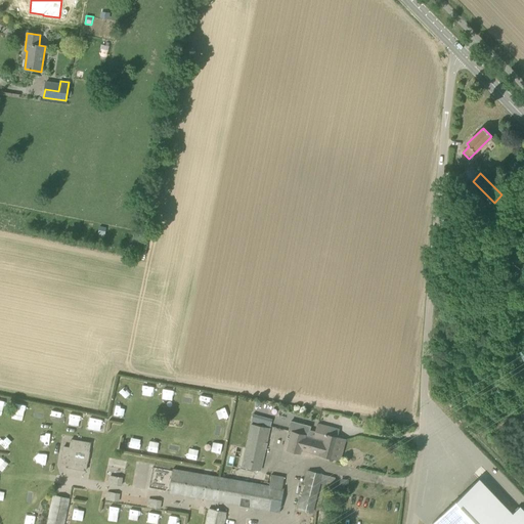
[(468,185),(456,197),(474,215),(486,203),(468,185)]
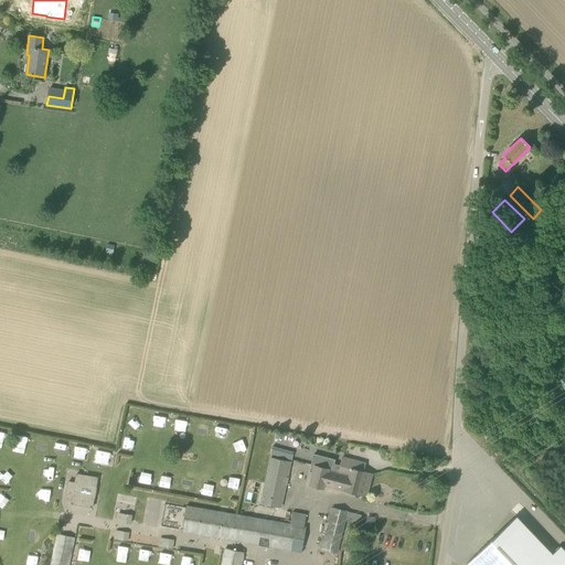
[(183,433),(185,420),(174,419),(173,430),(183,433)]
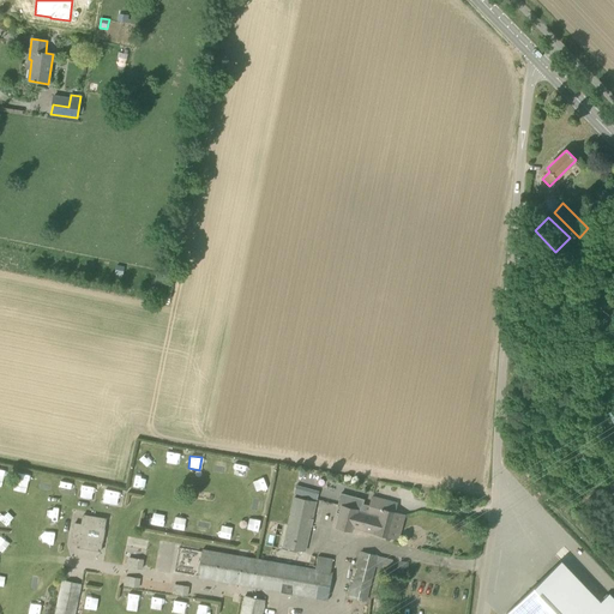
[(210,476),(222,479),(226,462),(214,459),(210,476)]
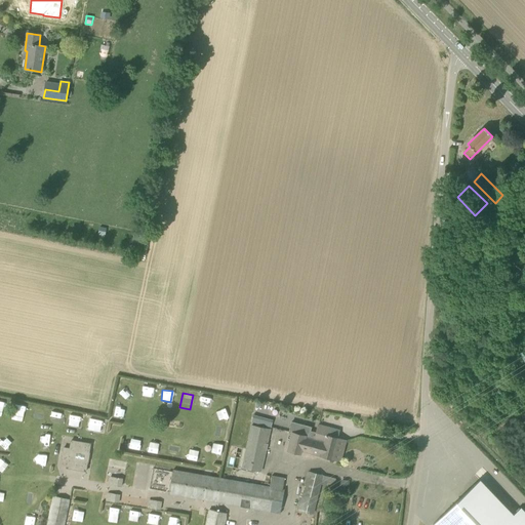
[(202,396),(199,411),(209,413),(213,399),(202,396)]
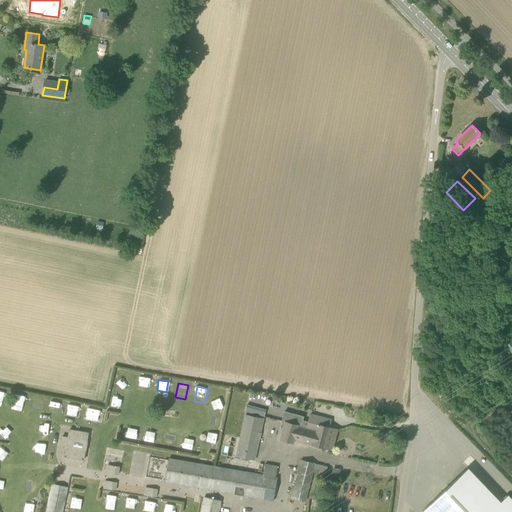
[(221,399),(212,401),(214,408),(223,406),(221,399)]
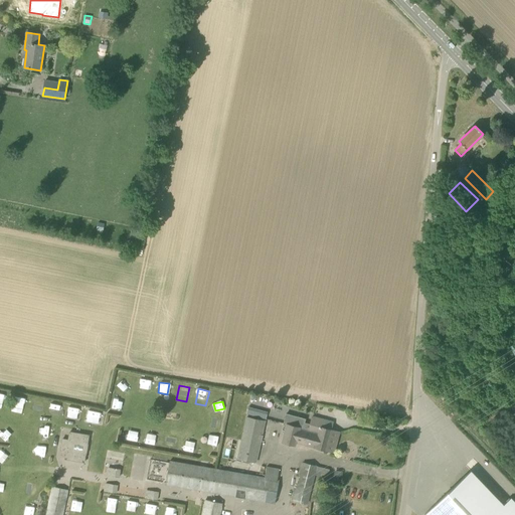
[(32,408),(41,411),(43,404),(34,402),(32,408)]
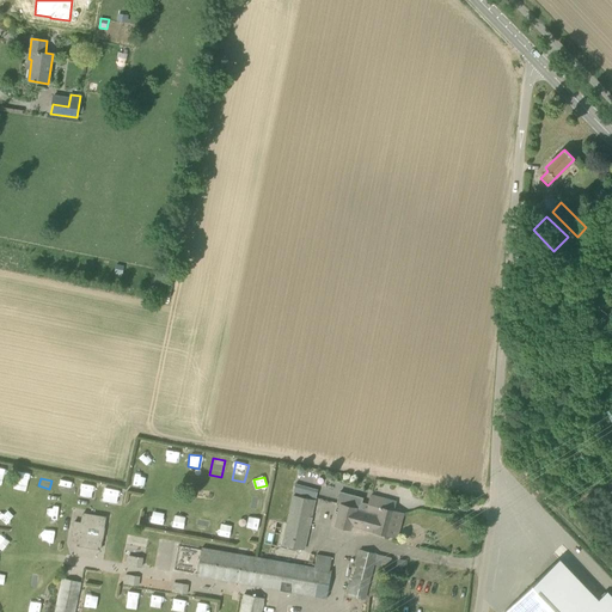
[(60,493),(71,494),(72,482),(61,481),(60,493)]
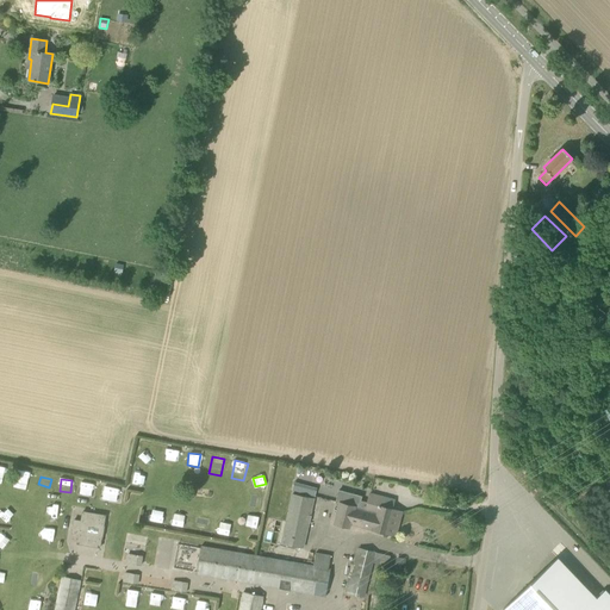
[(92,496),(94,484),(81,481),(79,493),(92,496)]
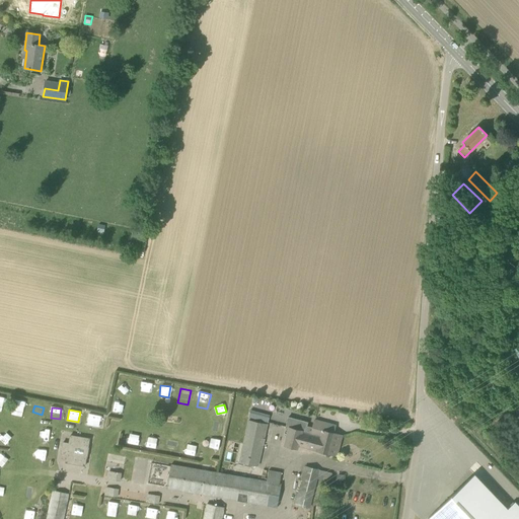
[(86,425),(99,427),(101,416),(88,413),(86,425)]
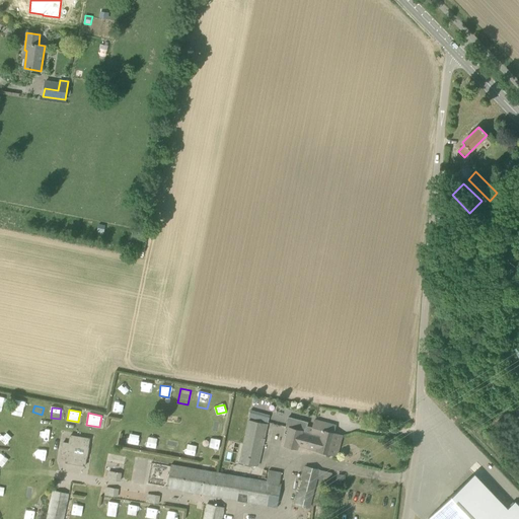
[(308,422),(288,417),(285,428),(289,429),(285,446),(297,449),(297,445),(328,454),(334,433),(336,426),(314,420),(312,427),(307,426),(308,422)]
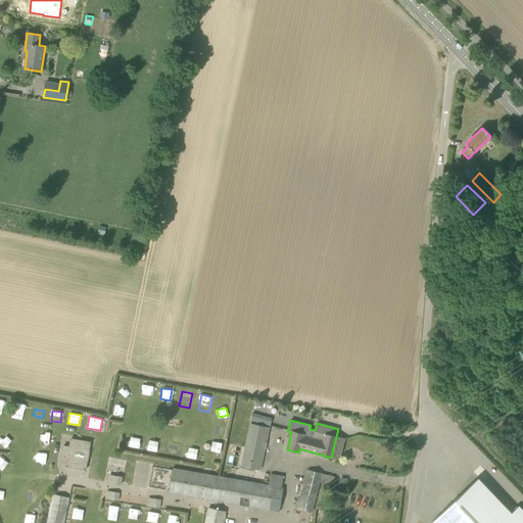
[(240,466),(248,468),(259,470),(259,467),(262,467),(270,428),(249,423),(240,466)]
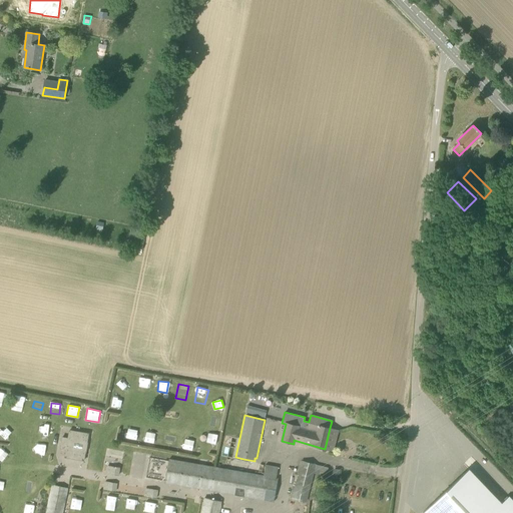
[(0,431),(0,432),(5,439),(16,429),(10,423),(0,431)]
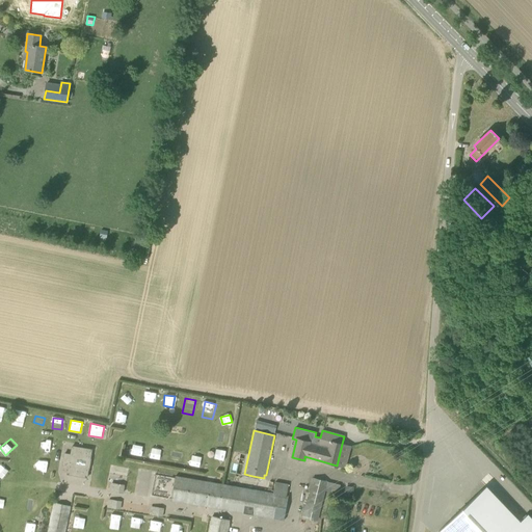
[(38,439),(37,446),(49,447),(50,440),(38,439)]
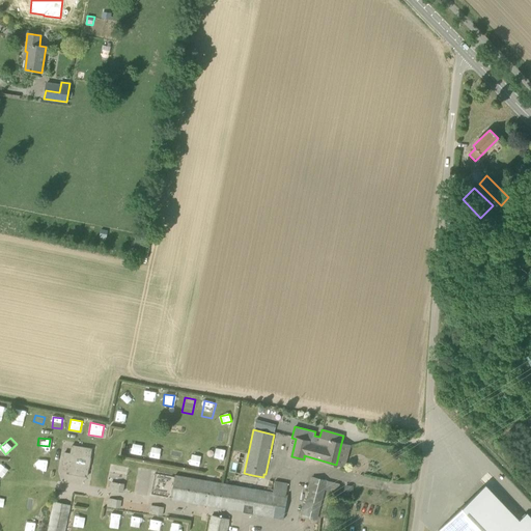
[(132,452),(140,453),(141,442),(133,442),(132,452)]
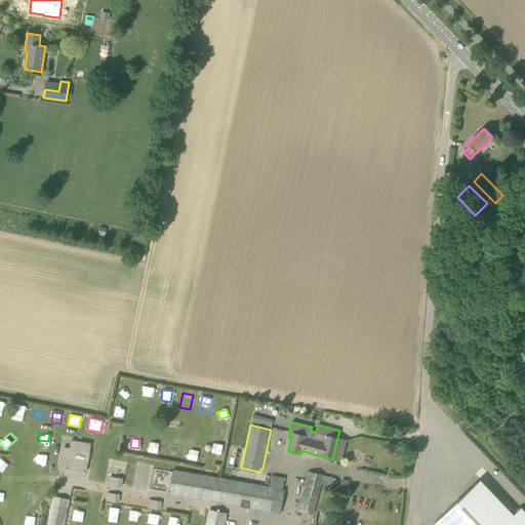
[(152,438),(151,451),(159,451),(160,438),(152,438)]
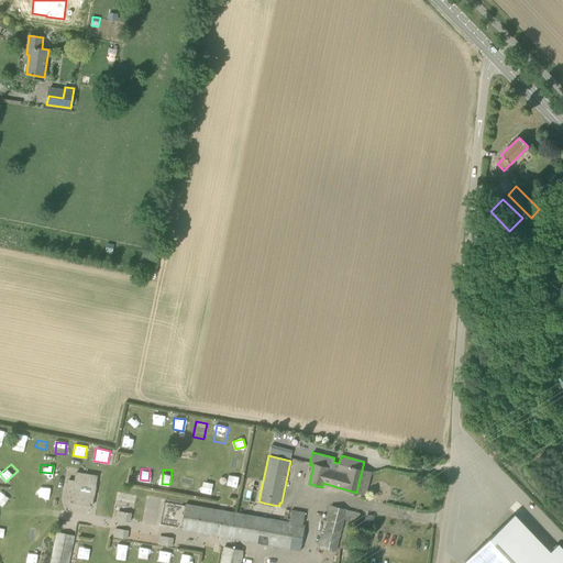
[(74,492),(72,503),(92,506),(97,475),(76,472),(75,479),(68,478),(66,490),(74,492)]
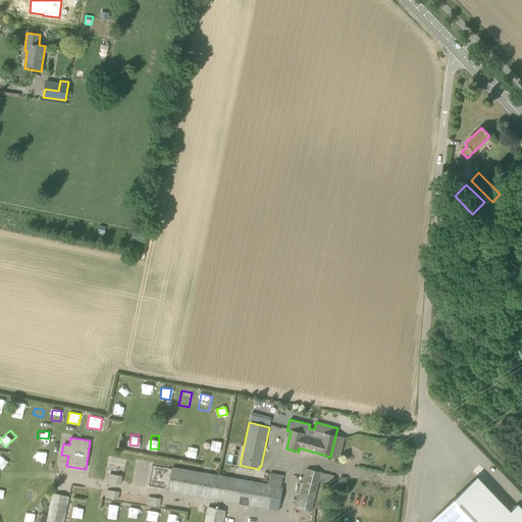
[(213,441),(209,451),(216,455),(221,446),(213,441)]
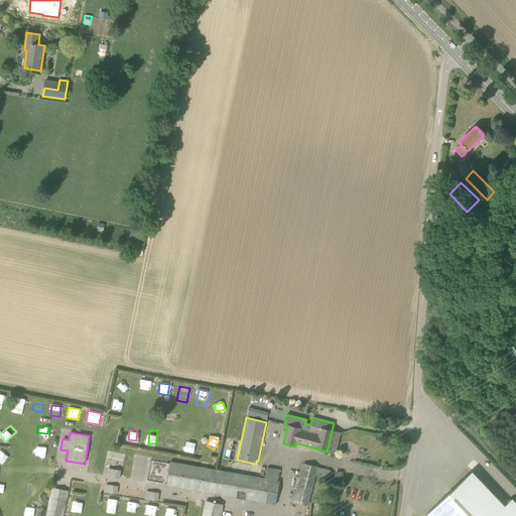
[(194,452),(197,443),(187,441),(185,449),(194,452)]
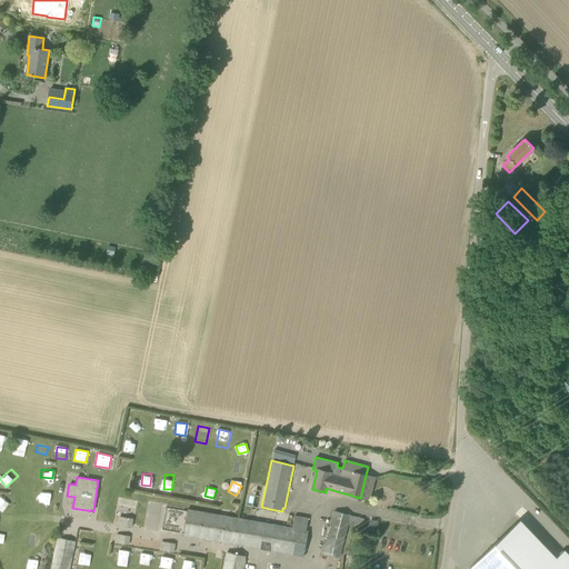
[(49,502),(50,493),(36,492),(35,501),(49,502)]
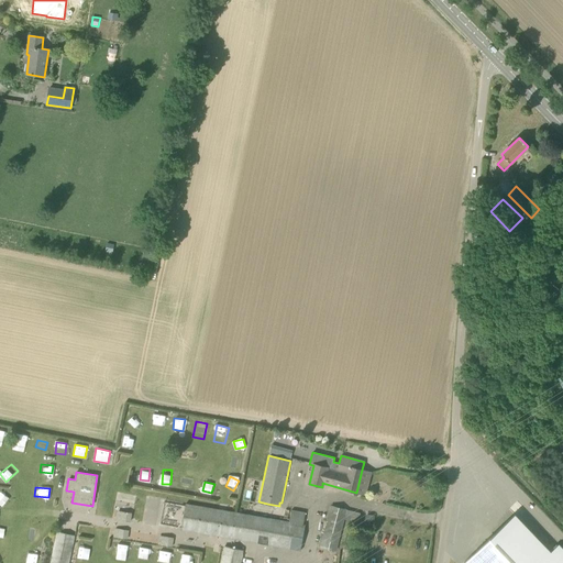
[(0,504),(4,508),(11,501),(0,493),(0,504)]
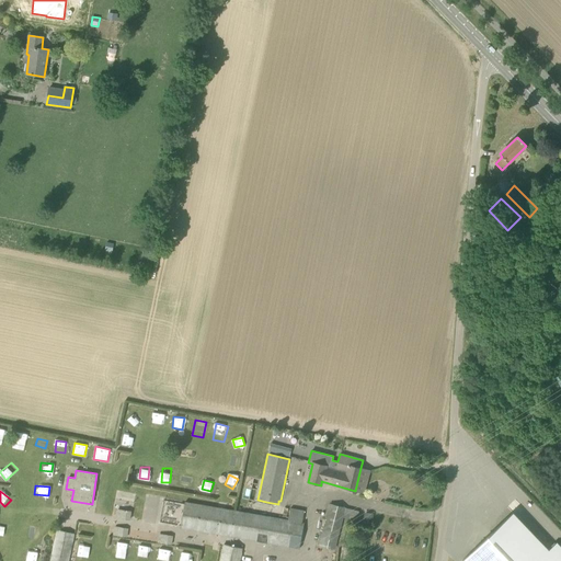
[(304,522),(302,522),(305,510),(290,507),(288,519),(185,502),(180,528),(256,541),(256,540),(265,542),(299,549),(304,522)]
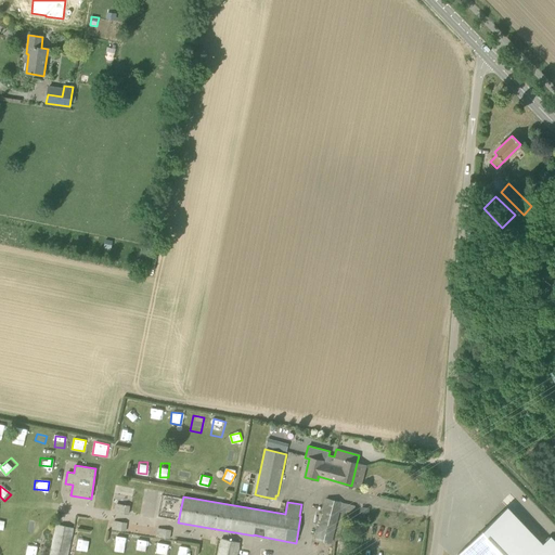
[(341,503),(326,499),(317,539),(331,542),(341,503)]
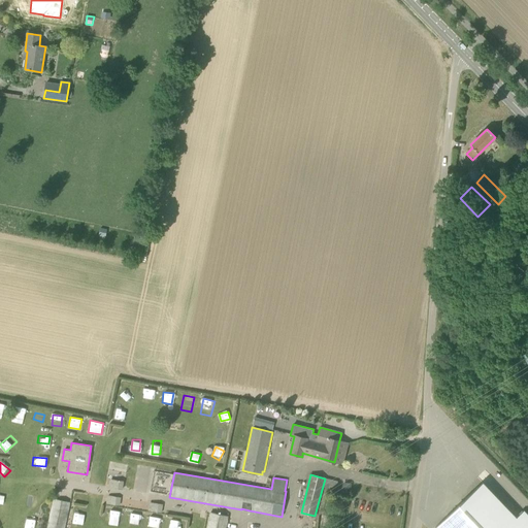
[(110,479),(108,487),(123,490),(124,482),(110,479)]
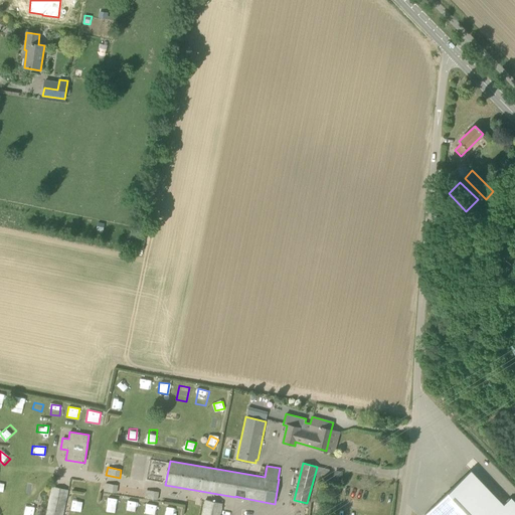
[(503,505),(470,470),(424,514),(425,514),(514,514),(514,502),(510,498),(503,505)]
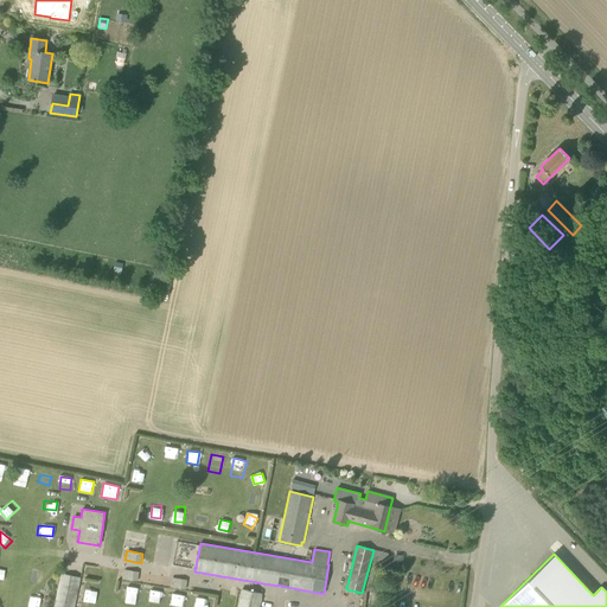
[(31,581),(42,582),(43,569),(32,568),(31,581)]
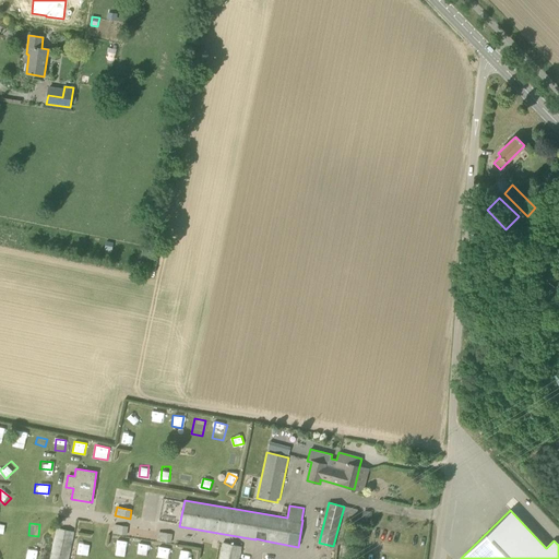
[(127,536),(128,527),(114,524),(113,534),(127,536)]
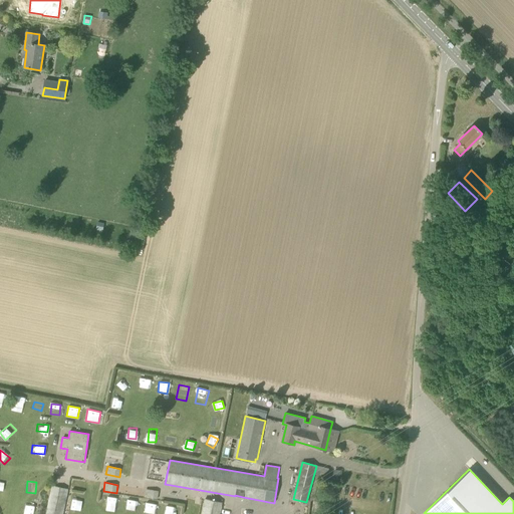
[(52,485),(45,513),(62,513),(68,489),(52,485)]
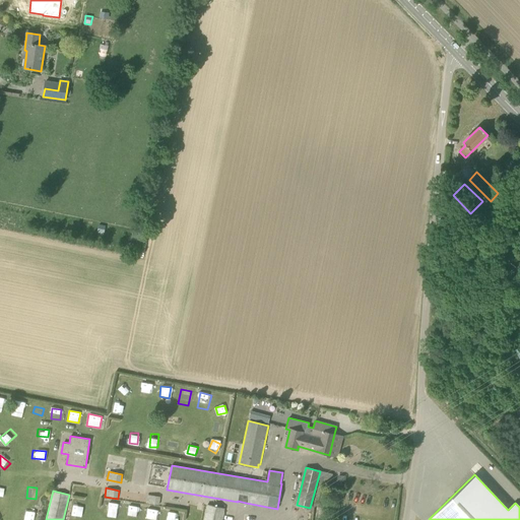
[(147,495),(146,504),(159,506),(160,497),(147,495)]
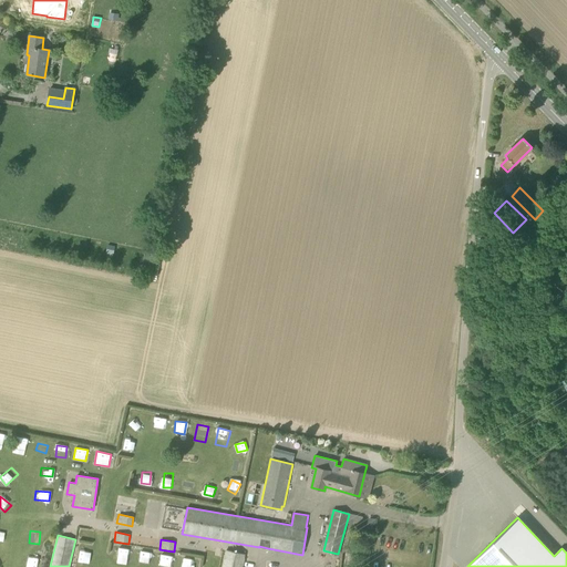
[(86,549),(80,549),(79,559),(91,560),(93,544),(86,543),(86,549)]
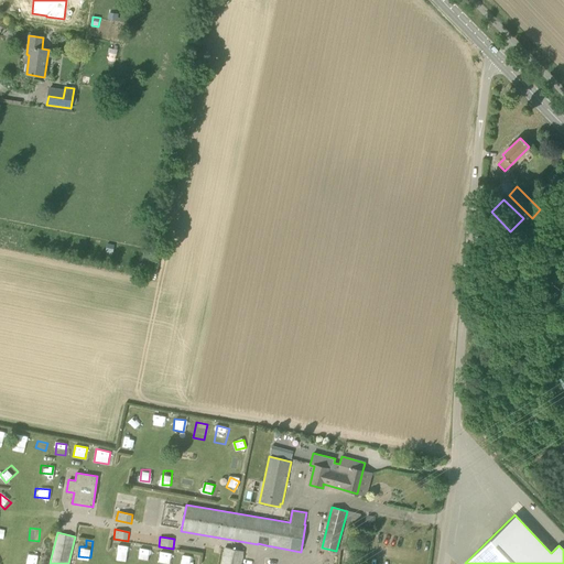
[(116,545),(114,562),(123,563),(127,546),(116,545)]
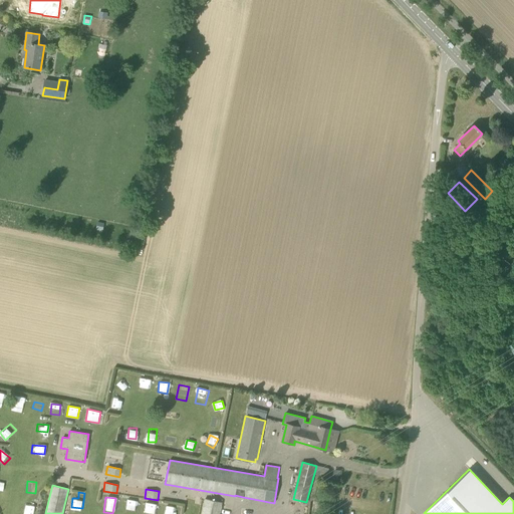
[(219,513),(222,502),(205,498),(201,513),(219,513)]
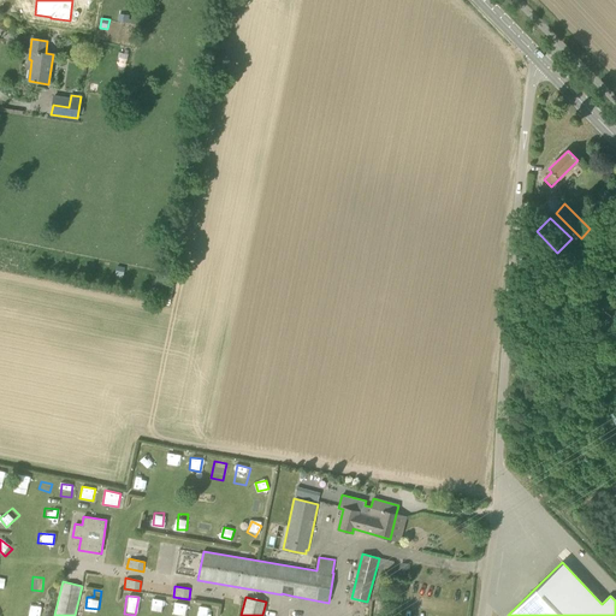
[(152,610),(163,612),(165,600),(153,598),(152,610)]
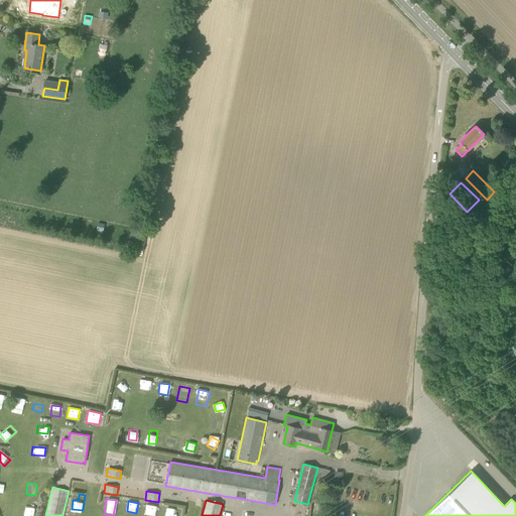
[(28,515),(32,515),(33,506),(20,505),(19,515),(28,515)]
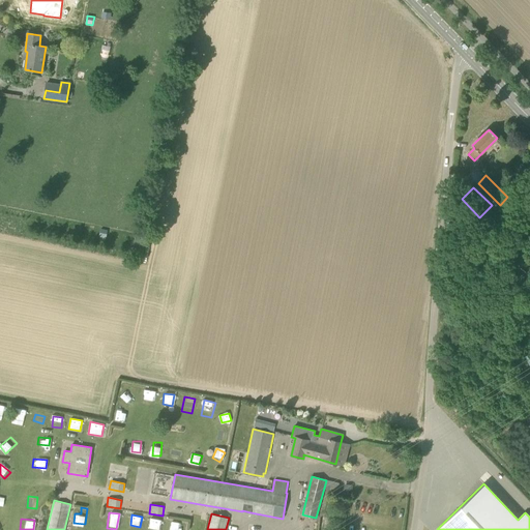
[(149,528),(158,529),(162,521),(151,519),(149,528)]
